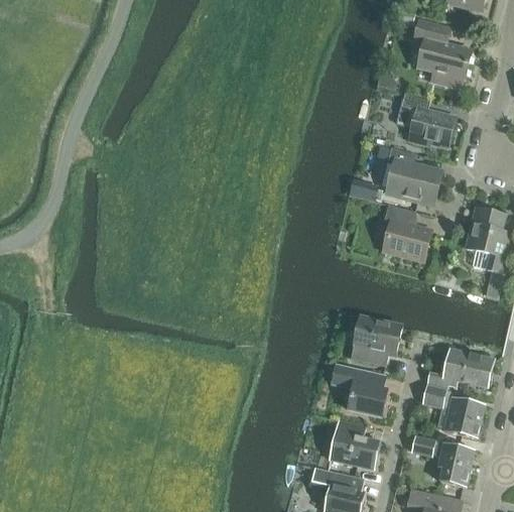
[(445,0),(445,1),(481,10),(483,0),(445,0)]
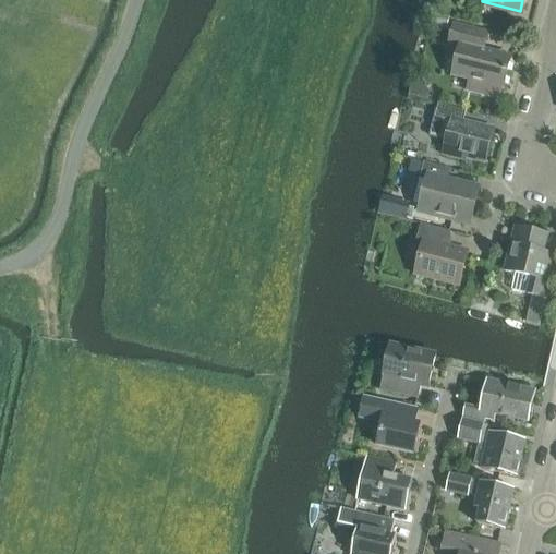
[(448,14),(433,11),(431,22),(445,25),(448,14)]
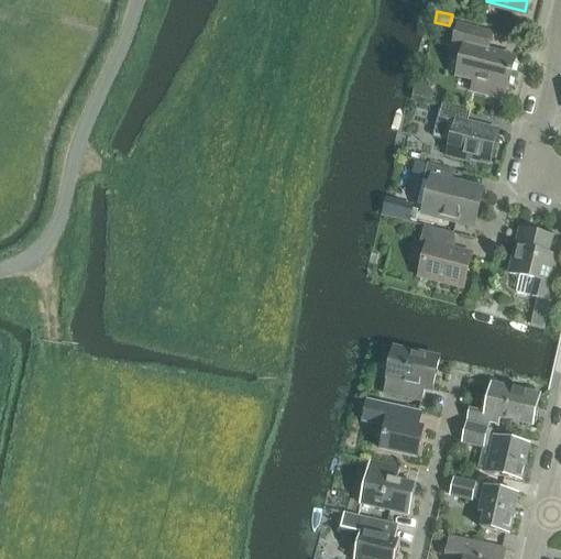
[(504,85),(506,85),(514,55),(486,48),(490,31),(455,22),(451,41),(462,44),(455,73),(471,76),(468,88),(502,97),(504,85)]
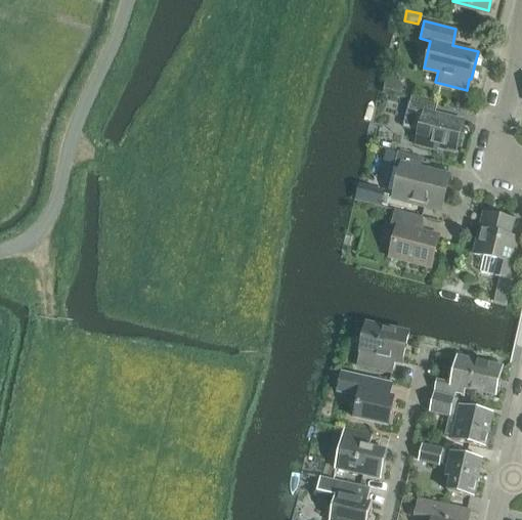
[(418,129),(415,141),(435,146),(436,143),(453,147),(461,120),(432,113),(435,100),(409,94),(402,125),(418,129)]
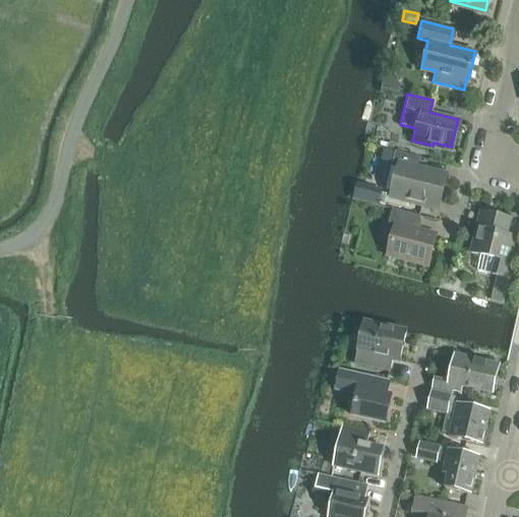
[(390,193),(437,206),(445,174),(416,167),(419,156),(394,149),(391,161),(397,162),(390,193)]
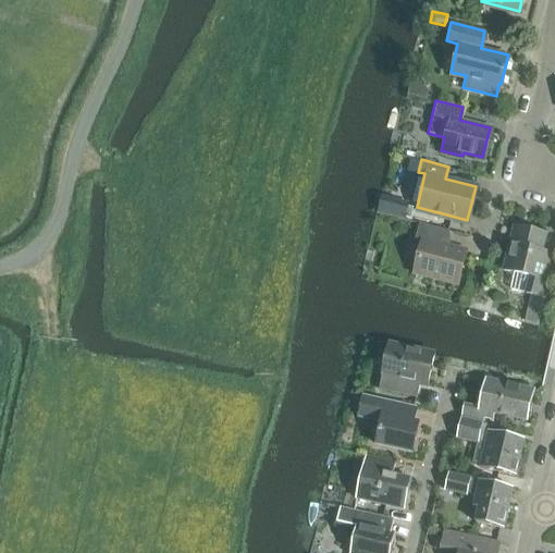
[(418,221),(414,236),(421,237),(414,270),(456,281),(465,248),(444,243),(447,229),(418,221)]
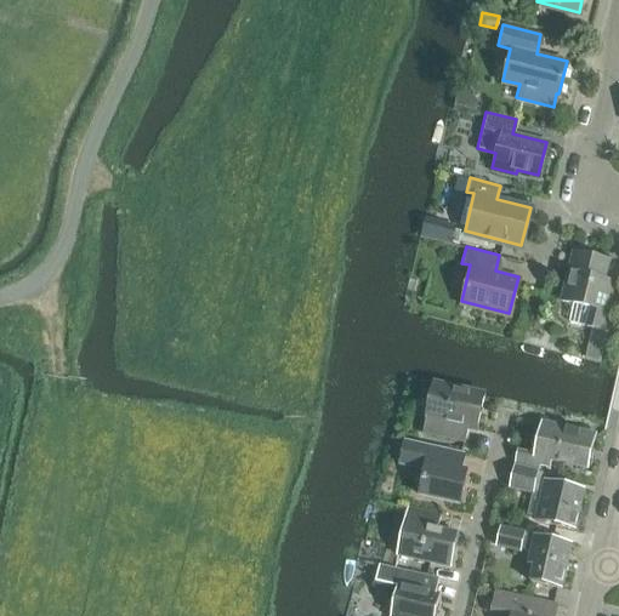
[(560,297),(572,301),(567,319),(605,329),(617,280),(602,278),(607,258),(572,250),(560,297)]
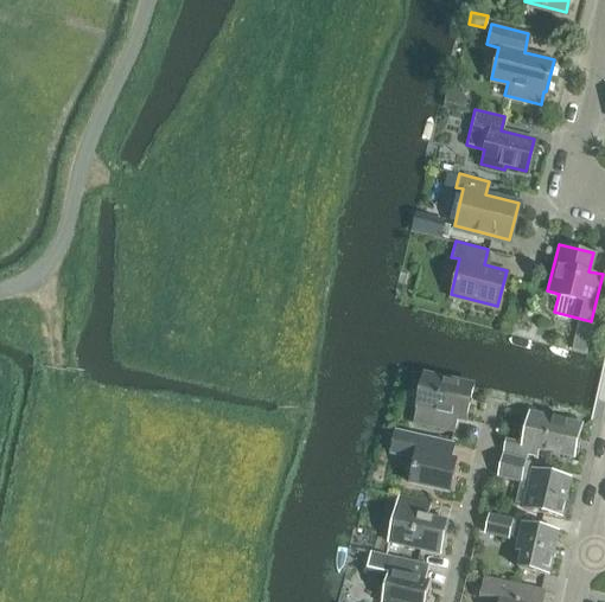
[(472,383),(421,371),(414,402),(418,403),(414,417),(452,426),(456,411),(465,414),(472,383)]
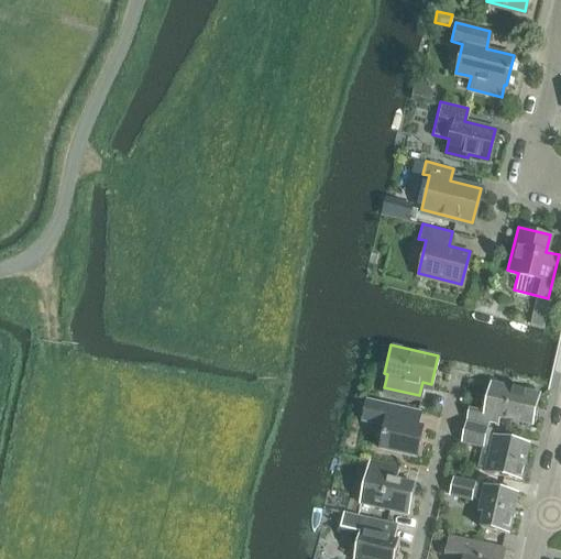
[(465,406),(462,419),(494,427),(497,414),(530,422),(537,391),(487,380),(481,409),(465,406)]
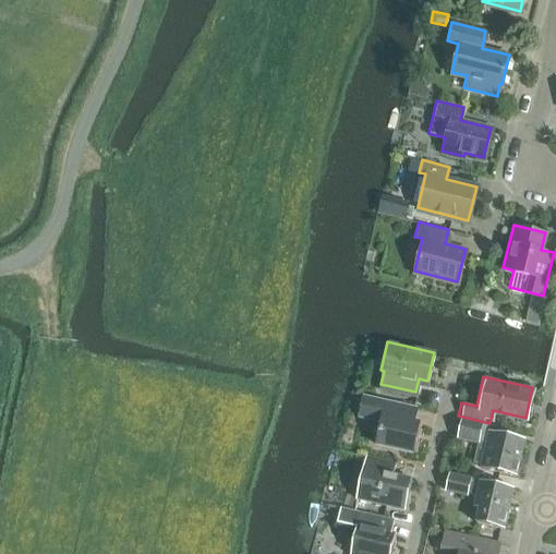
[(374,442),(411,449),(419,418),(412,417),(415,405),(362,393),(358,411),(381,417),(374,442)]
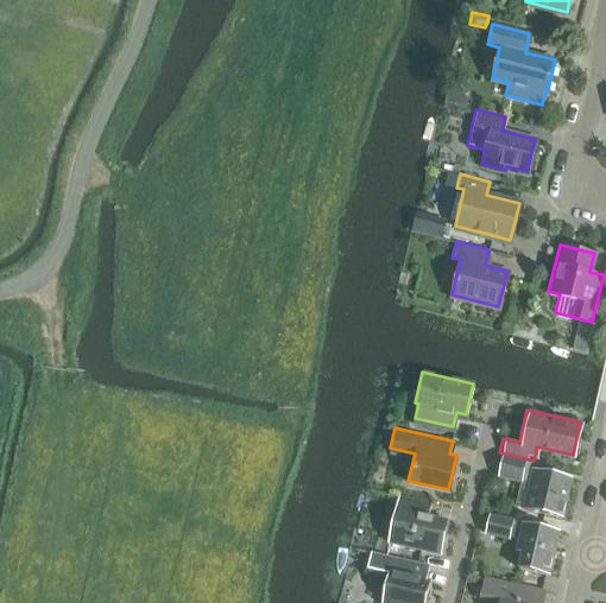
[(568,476),(532,468),(534,461),(499,452),(494,474),(528,481),(522,507),(560,515),(568,476)]
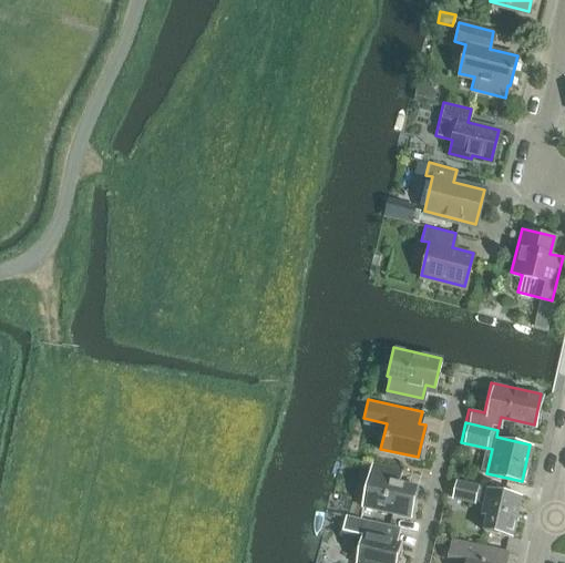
[(370,460),(360,503),(410,514),(417,483),(399,479),(401,467),(370,460)]
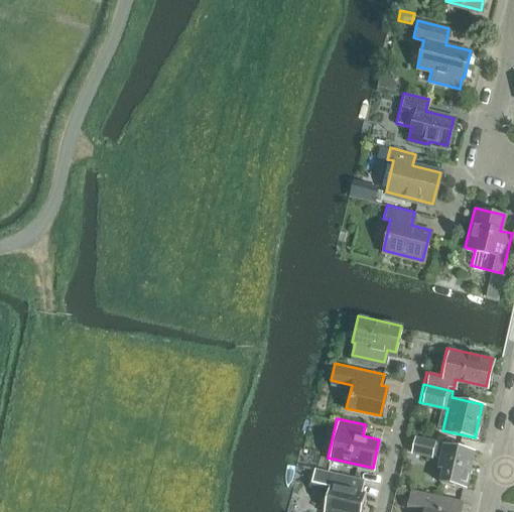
[(438,481),(464,486),(472,450),(412,436),(409,451),(439,457),(436,467),(441,468),(438,481)]
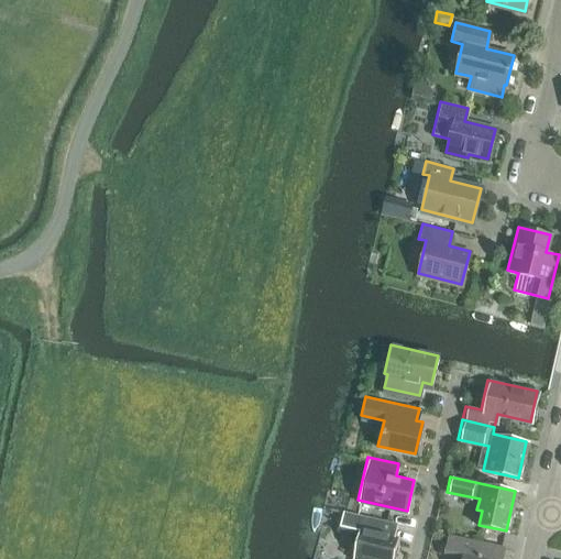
[(336,530),(359,547),(356,557),(365,558),(392,558),(397,535),(389,534),(393,521),(342,510),(338,528),(336,530)]
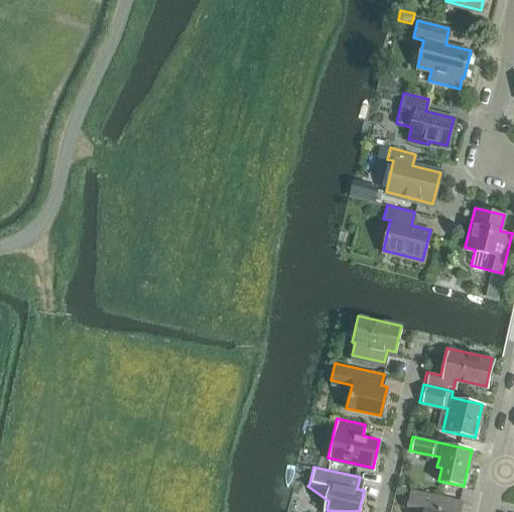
[(458,511),(456,511),(459,500),(410,489),(405,508),(422,511),(458,511)]
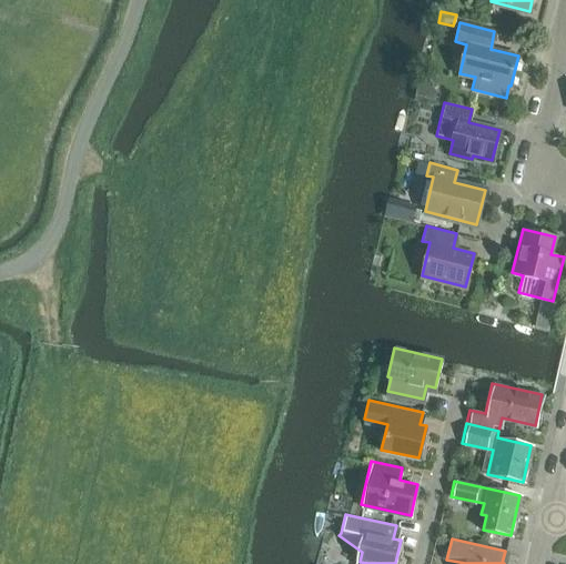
All buildings are outlined.
